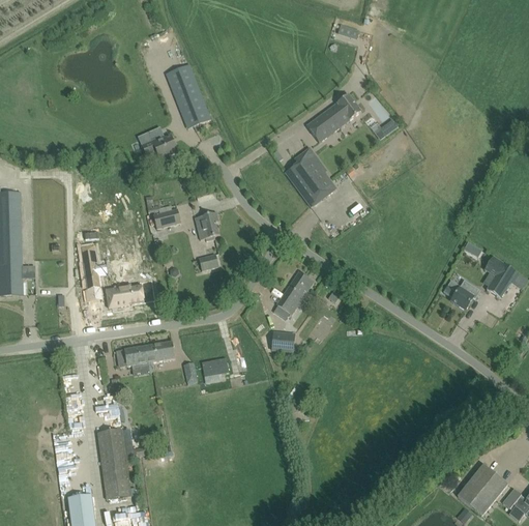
[(342,22),(340,31),(358,36),(361,27),(342,22)]
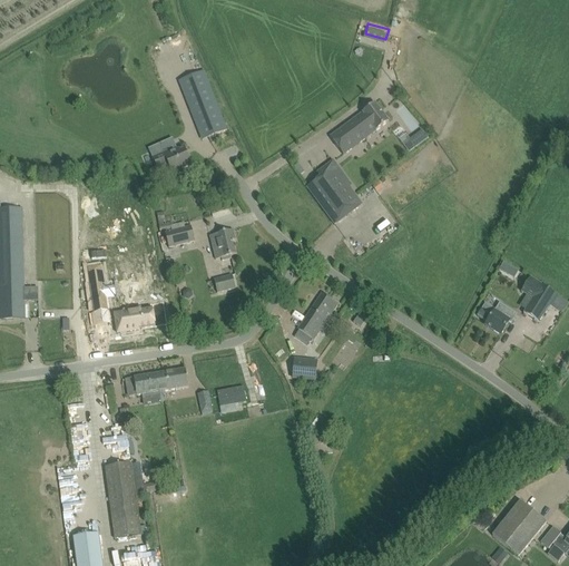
[(226,127),(222,116),(203,67),(177,77),(185,95),(190,109),(197,126),(200,137),(226,127)]
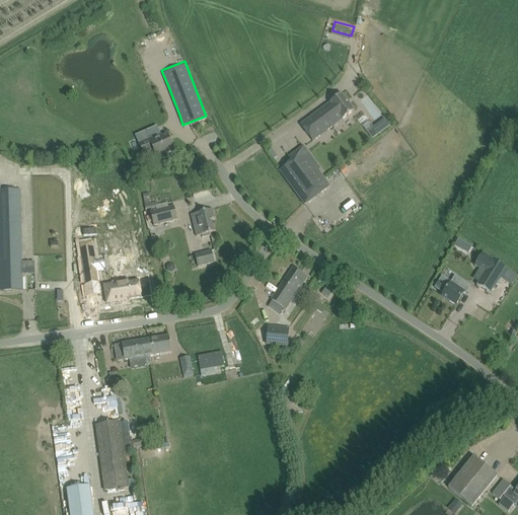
[(353,107),(341,91),(299,122),(311,138),(353,107)]
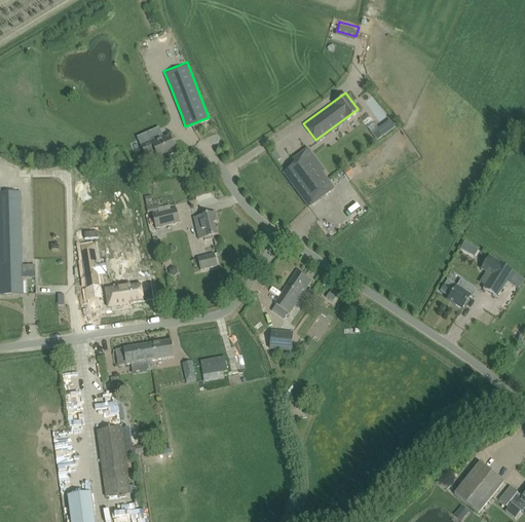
[(377,125),(376,125),(382,134),(395,124),(388,116),(377,125)]
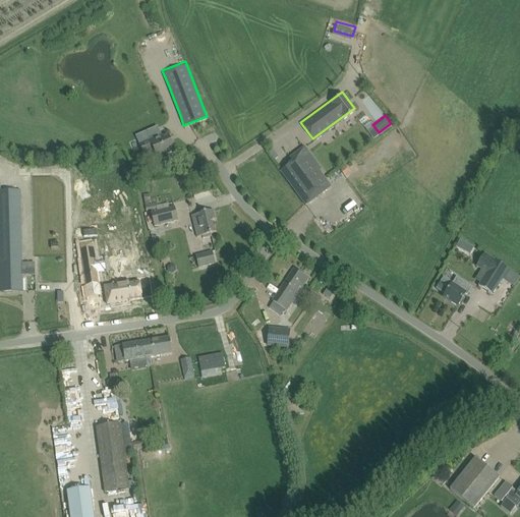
[(157,123),(135,132),(139,141),(143,151),(153,147),(157,155),(164,151),(173,148),(167,131),(161,134),(157,123)]
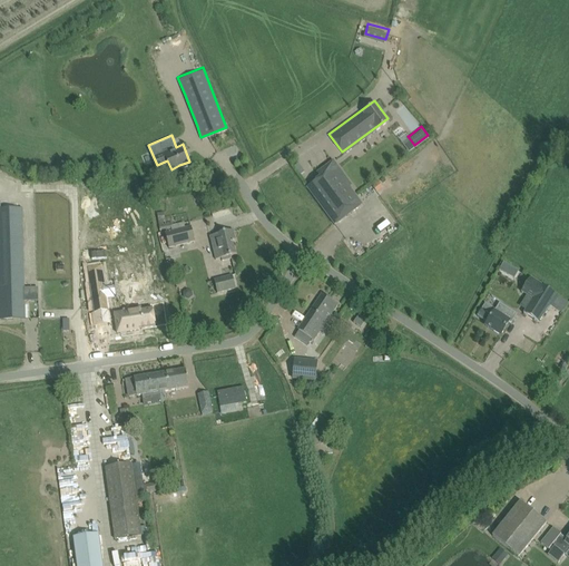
[(320,175),(306,184),(334,222),(361,202),(347,184),(345,181),(343,182),(331,166),(320,175)]
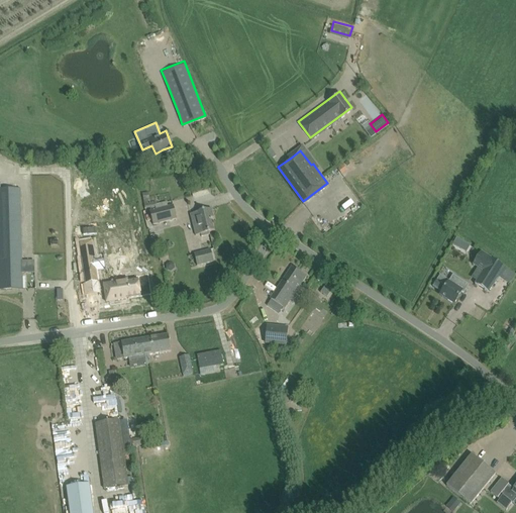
[(0,286),(22,286),(21,276),(19,185),(0,185),(0,286)]
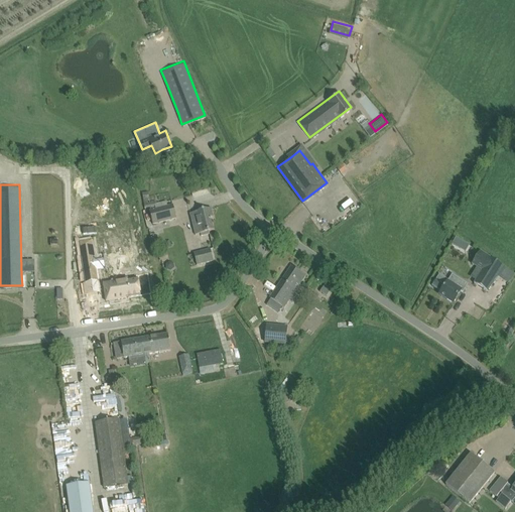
[(347,184),(334,194),(337,198),(350,189),(347,184)]
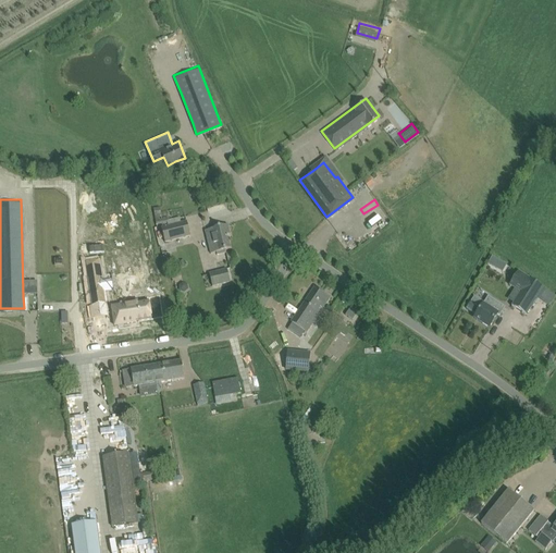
[(189,233),(186,218),(160,224),(163,240),(189,233)]
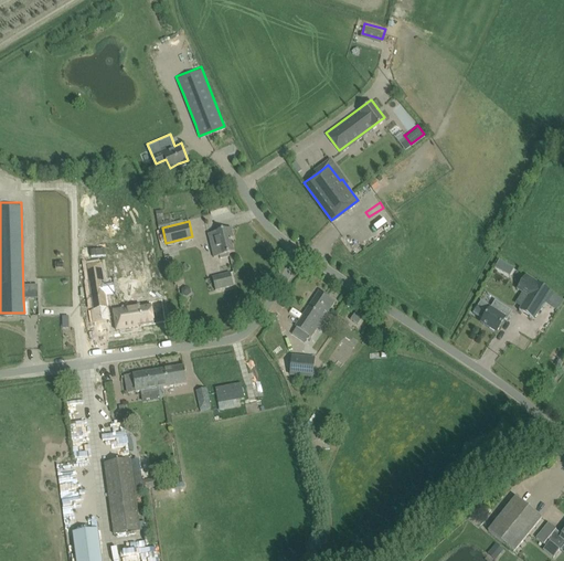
[(232,234),(230,228),(230,224),(226,225),(208,231),(209,237),(213,254),(219,253),(219,255),(229,253),(227,250),(233,249),(230,235),(232,234)]
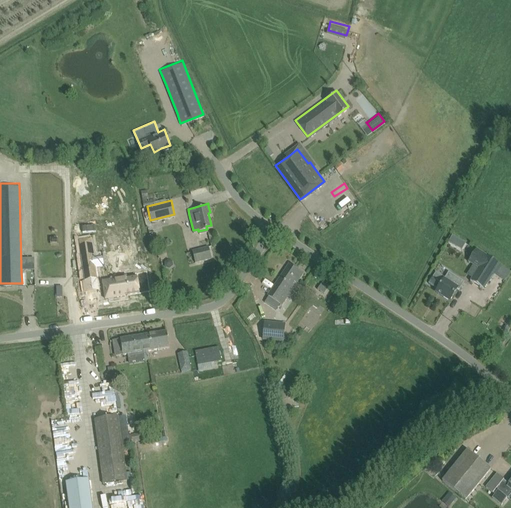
[(451,232),(447,239),(461,247),(465,240),(451,232)]
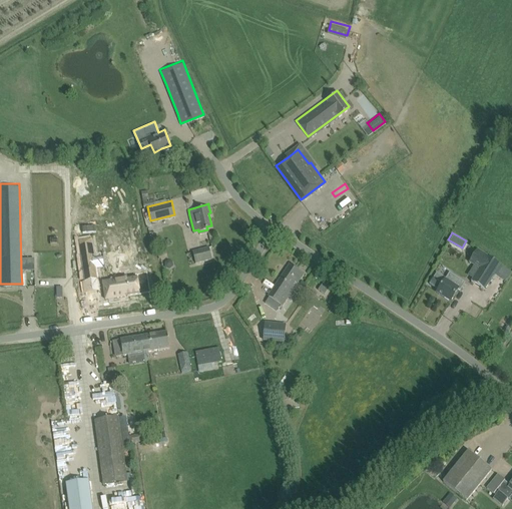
[(90,234),(78,236),(80,252),(83,279),(96,277),(90,234)]
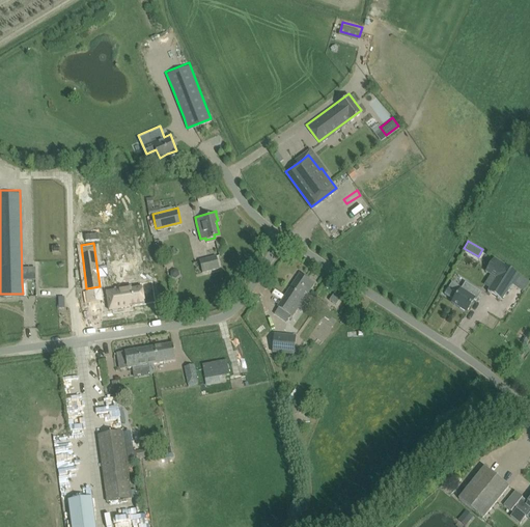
[(219,265),(216,253),(199,257),(201,270),(219,265)]
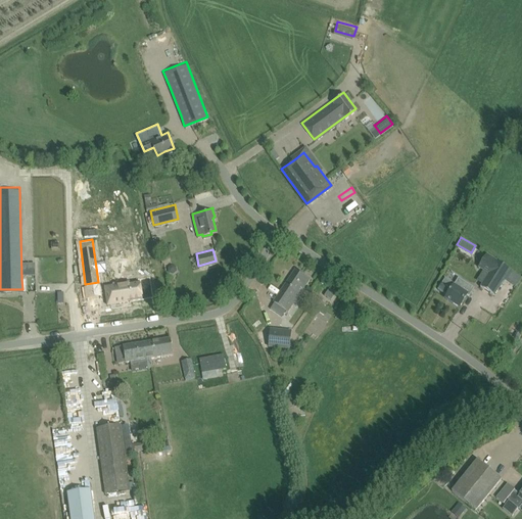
[(479,283),(493,292),(509,267),(485,251),(477,265),(487,271),(479,283)]
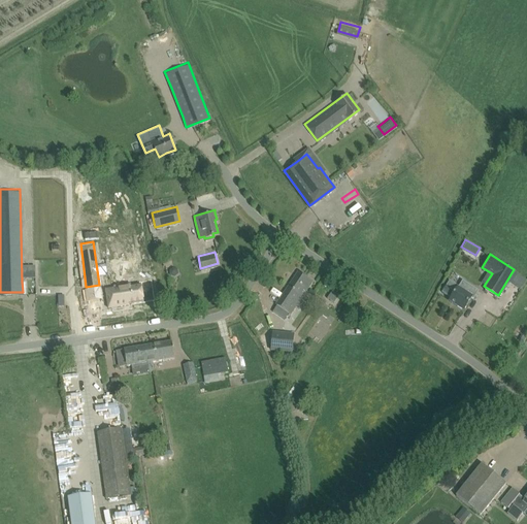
[(293,306),(290,303),(302,285),(306,287),(313,279),(297,268),(274,301),(276,302),(272,308),(284,317),(288,310),(290,312),(293,306)]
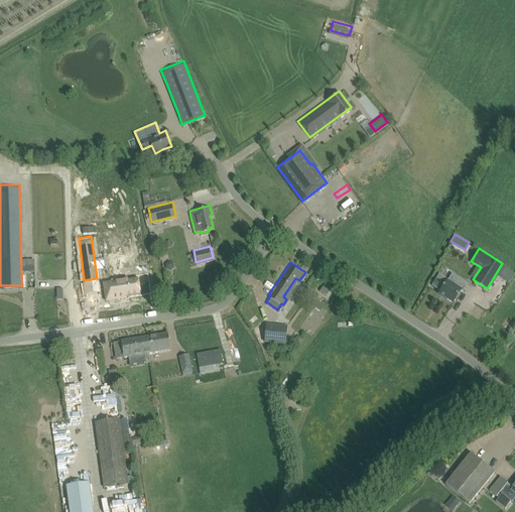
[(452,271),(447,277),(438,272),(431,283),(440,288),(438,291),(453,299),(460,288),(462,289),(467,281),(458,275),(452,271)]
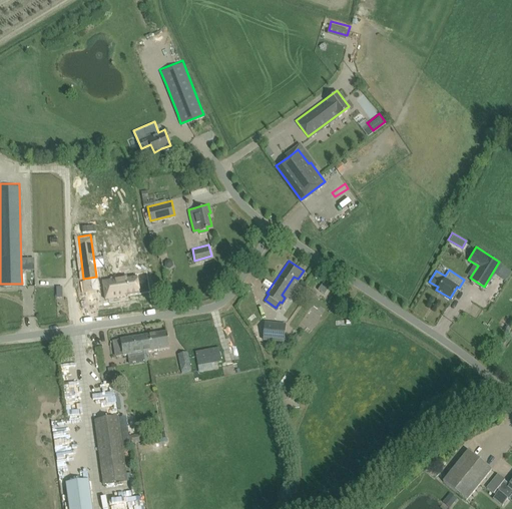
[(113,277),(102,279),(105,297),(123,294),(123,293),(138,291),(136,274),(126,276),(126,273),(113,275),(113,277)]
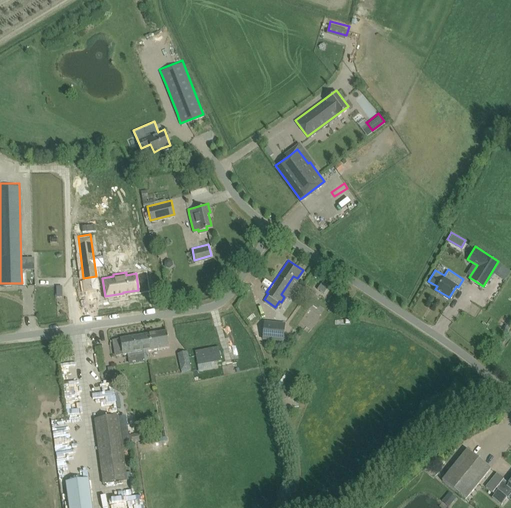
[(321,279),(316,286),(323,291),(328,284),(321,279)]
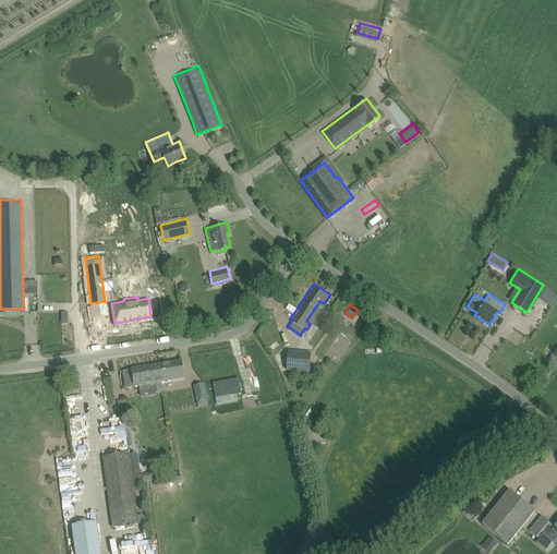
[(556,344),(555,342),(547,356),(552,359),(556,350),(556,344)]
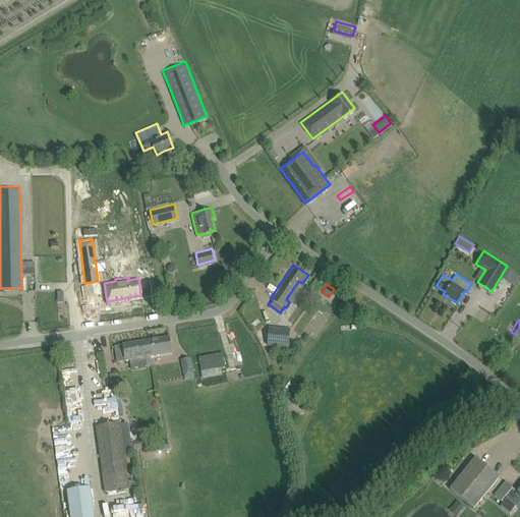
[(288,340),(289,327),(268,326),(267,342),(278,343),(278,339),(288,340)]
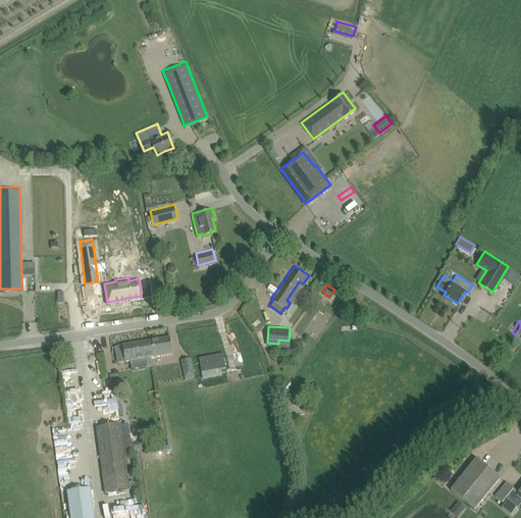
[(169,334),(115,344),(118,360),(129,358),(131,368),(147,365),(152,363),(150,355),(171,351),(169,334)]
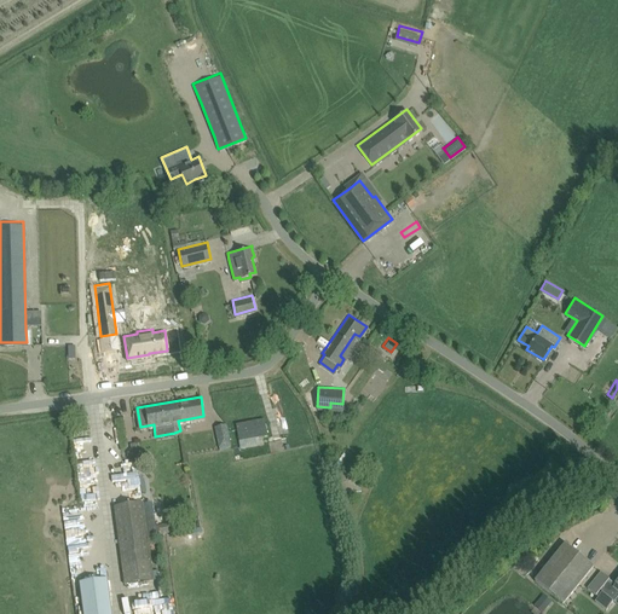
[(213,423),(217,435),(227,433),(225,421),(213,423)]
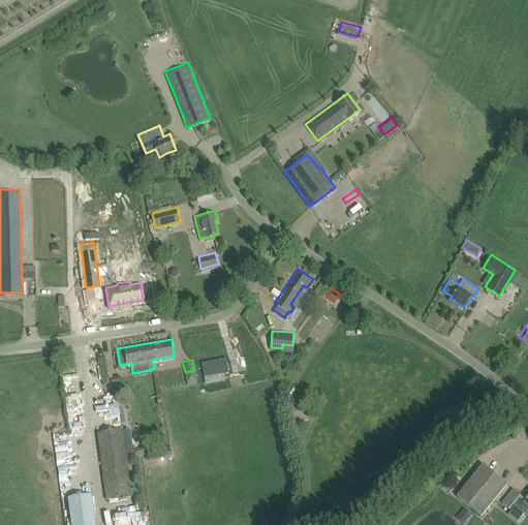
[(194,370),(185,372),(186,380),(196,377),(194,370)]
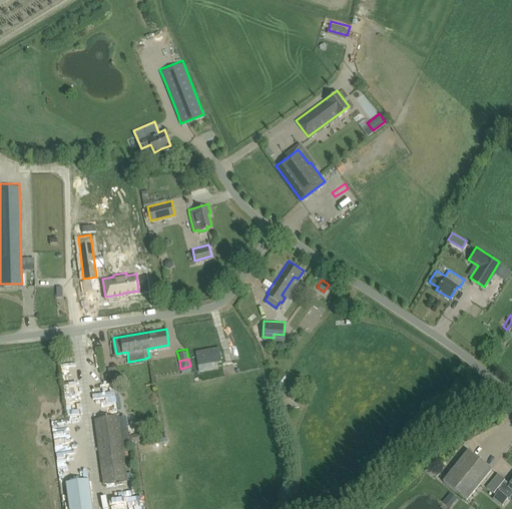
[(97,441),(98,451),(102,482),(126,479),(117,414),(96,417),(100,441),(97,441)]
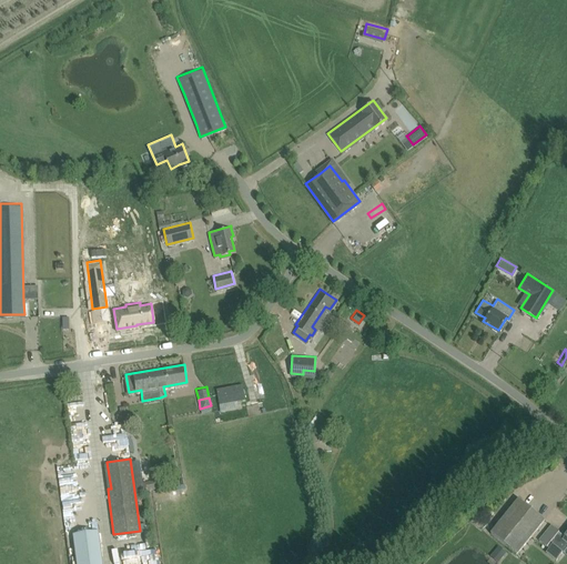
[(515,552),(536,525),(544,516),(517,496),(489,531),(515,552)]
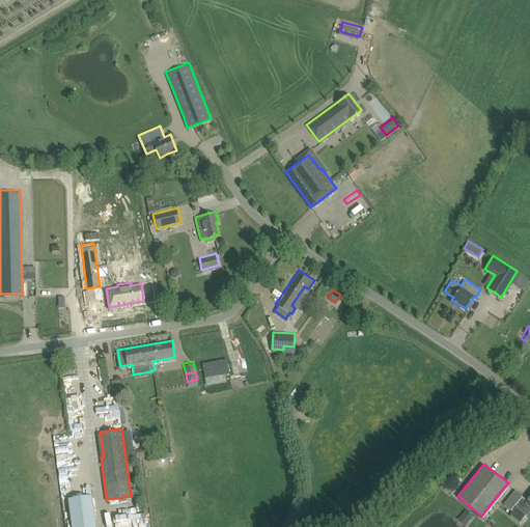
[(529,505),(529,494),(526,499),(521,495),(522,494),(514,489),(503,502),(512,509),(509,512),(519,521),(525,514),(524,512),(529,505)]
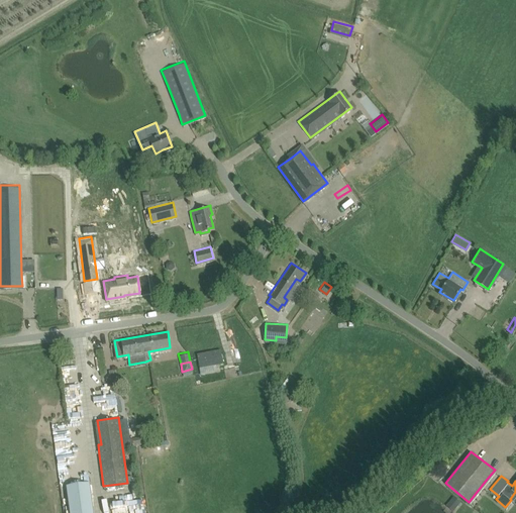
[(72,512),(95,512),(91,480),(68,483),(72,512)]
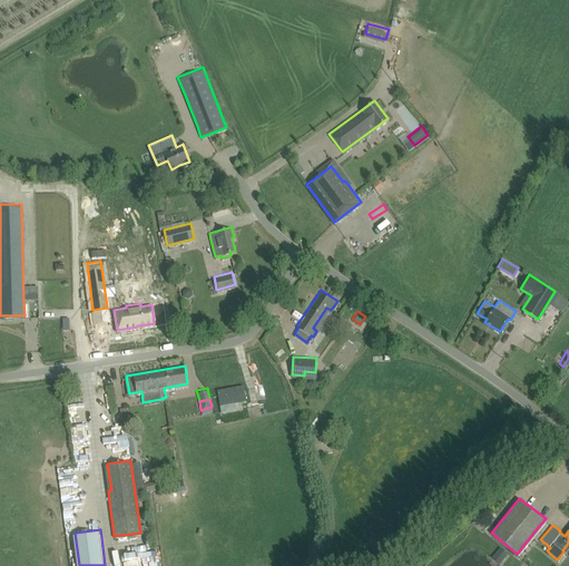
[(502,556),(507,550),(499,545),(494,549),(502,556)]
